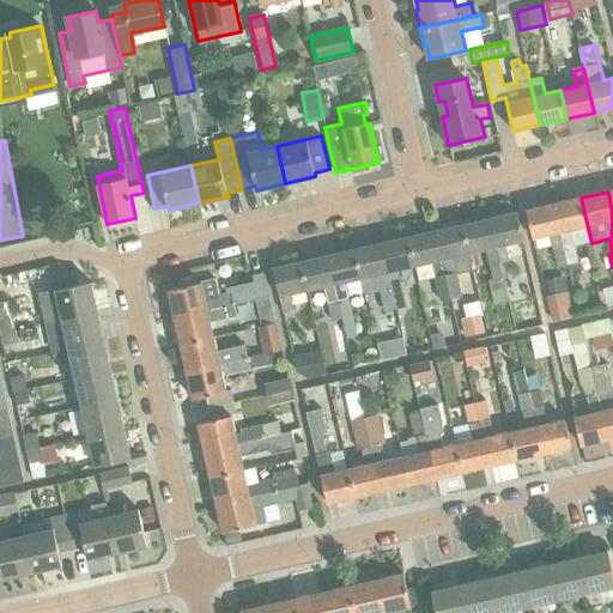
[(575,247),(592,243),(581,198),(554,205),(569,266),(578,263),(575,247)]
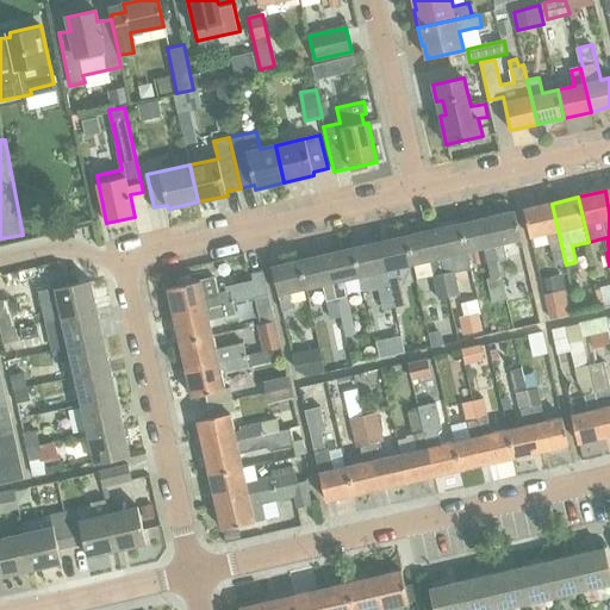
[(555,267),(566,265),(552,204),(523,210),(530,238),(548,234),(555,267)]
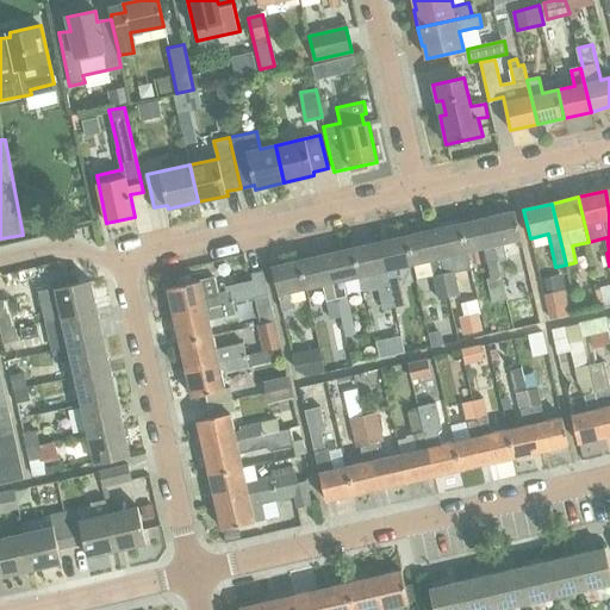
[(514,212),(487,218),(498,262),(508,260),(504,244),(521,241),(514,212)]
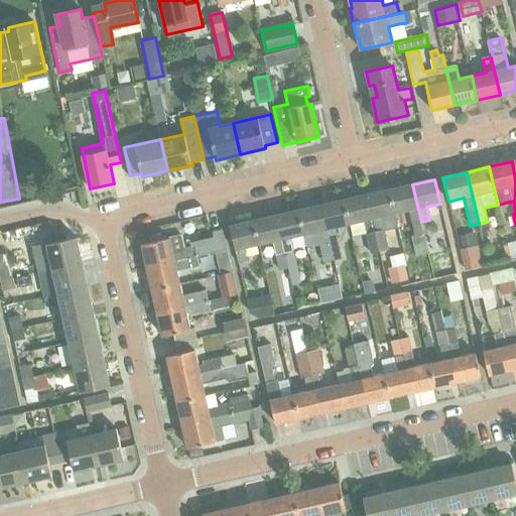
[(428,253),(421,222),(412,184),(389,189),(395,214),(409,211),(412,224),(413,224),(416,235),(412,236),(417,256),(428,253)]
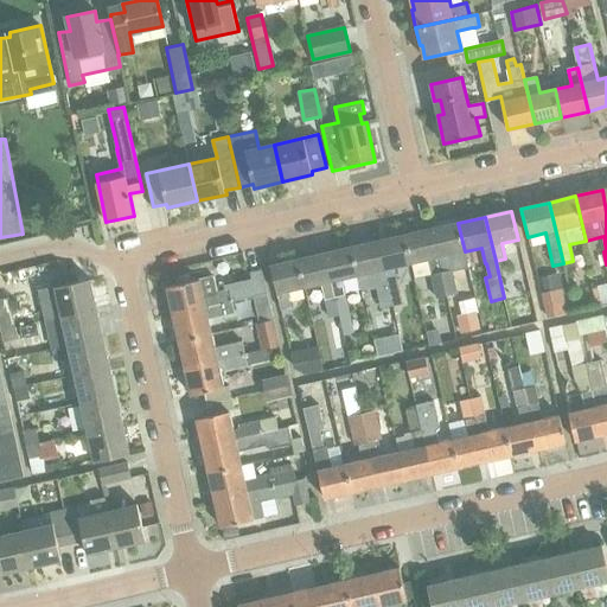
[(458,223),(432,229),(447,296),(457,294),(451,270),(467,267),(465,251),(458,223)]
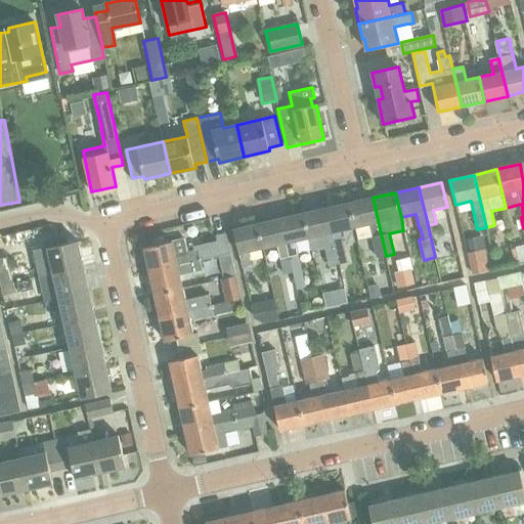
[(373,198),(349,203),(355,227),(369,224),(378,258),(386,256),(373,198)]
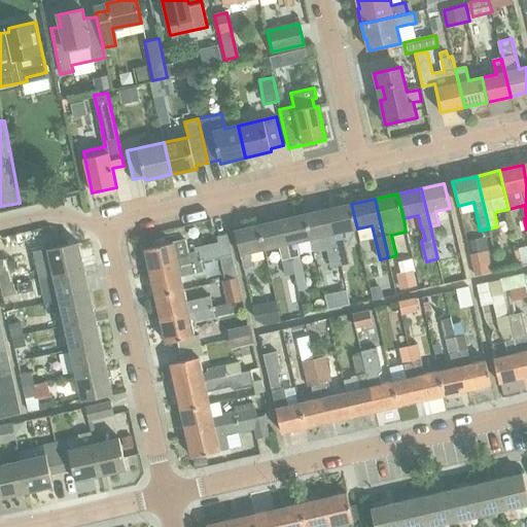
[(351,204),(328,209),(342,262),(349,261),(343,232),(357,229),(351,204)]
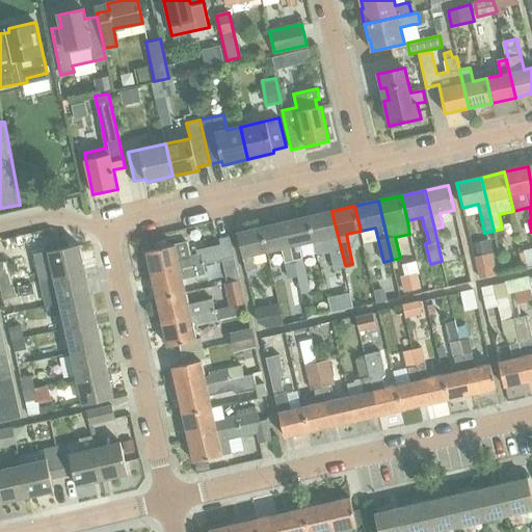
[(331,211),(309,217),(314,241),(328,238),(333,253),(336,267),(345,265),(331,211)]
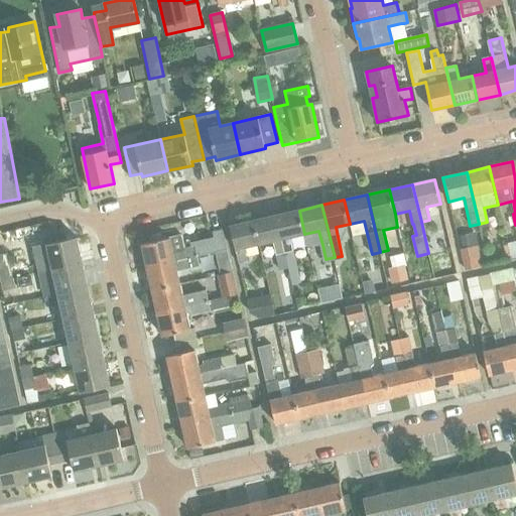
[(276,216),(288,268),(289,268),(292,284),(301,282),(290,238),(304,234),(299,211),(276,216)]
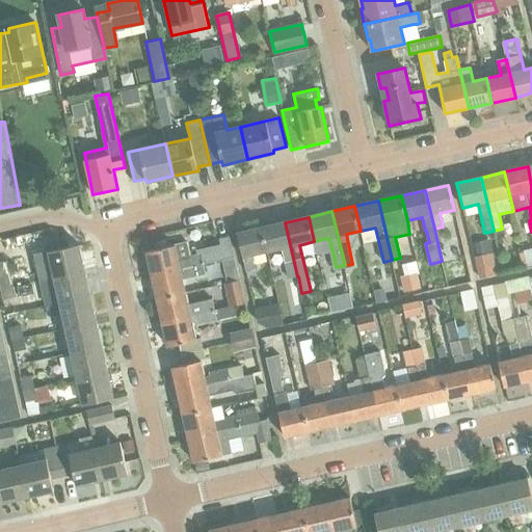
[(289,278),(297,276),(285,222),(262,228),(267,251),(283,248),(289,278)]
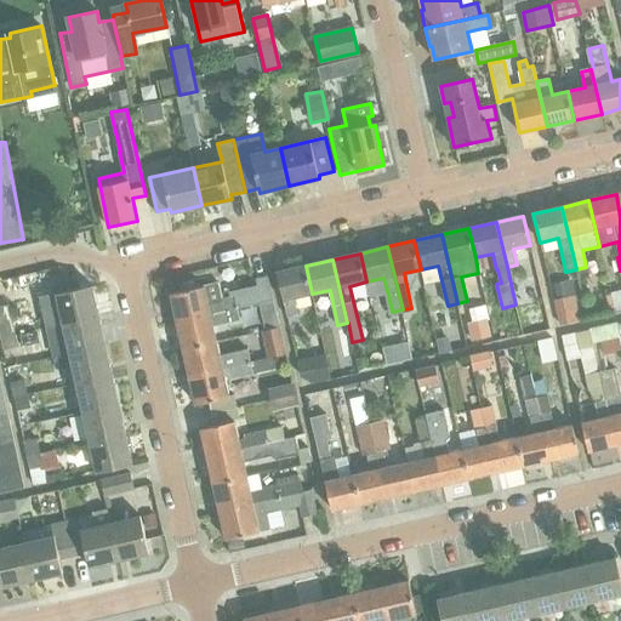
[(295,298),(312,294),(306,266),(278,272),(289,318),(298,315),(295,298)]
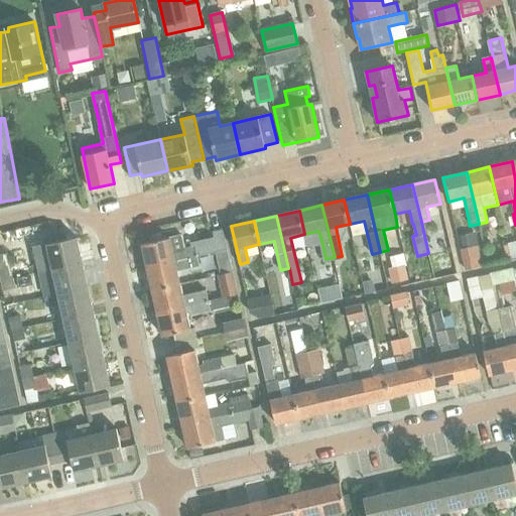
[(228,249),(224,229),(214,231),(215,236),(195,241),(196,245),(184,248),(181,235),(169,238),(142,244),(147,267),(199,256),(217,252),(218,252),(217,251),(227,249),(228,249)]
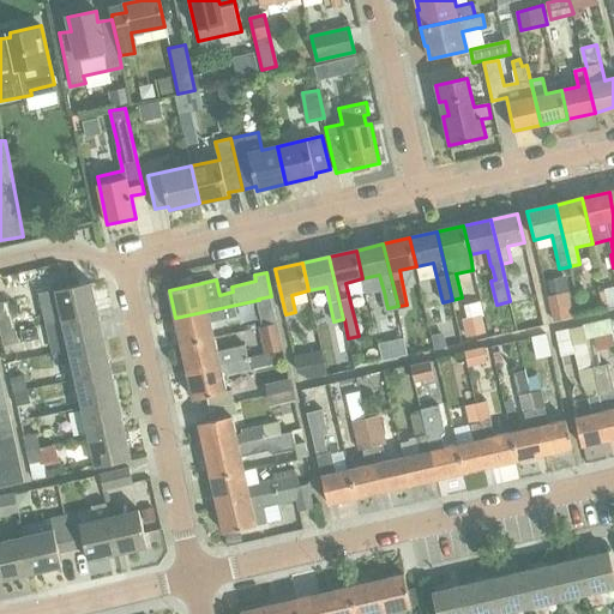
[(56,290),(64,320),(98,312),(92,282),(56,290)]
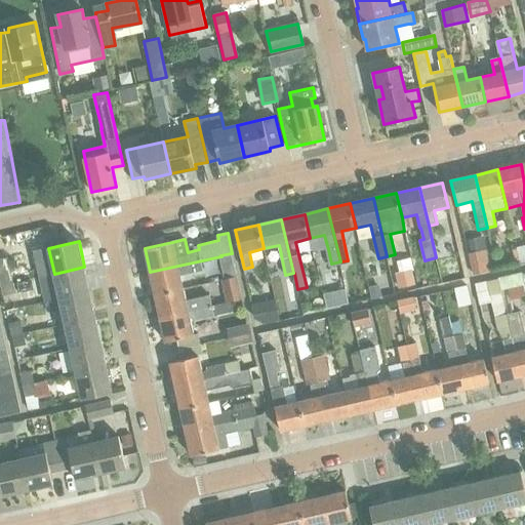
[(469,254),(474,275),(491,271),(486,250),(469,254)]
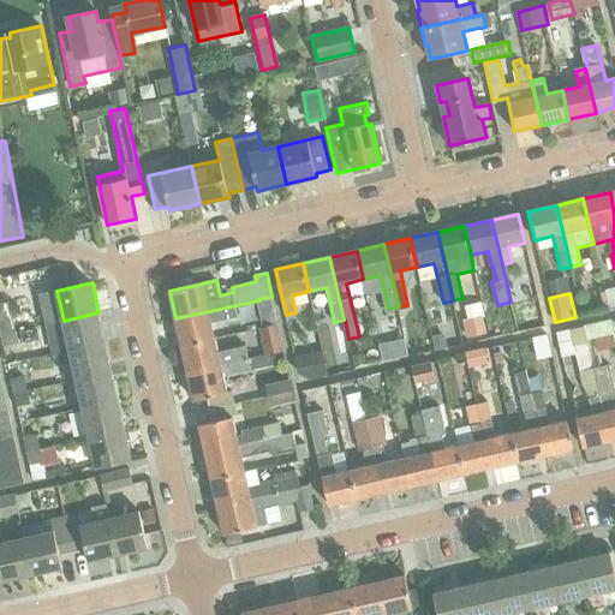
[(260,300),(258,300),(263,326),(276,323),(270,297),(258,299),(260,300)]
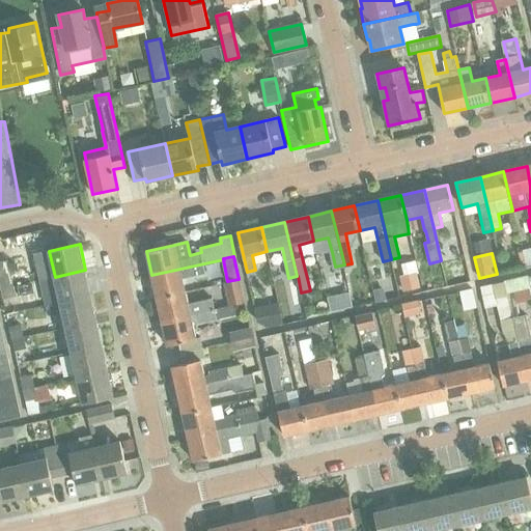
[(0,262),(0,284),(1,289),(15,286),(8,260),(0,262)]
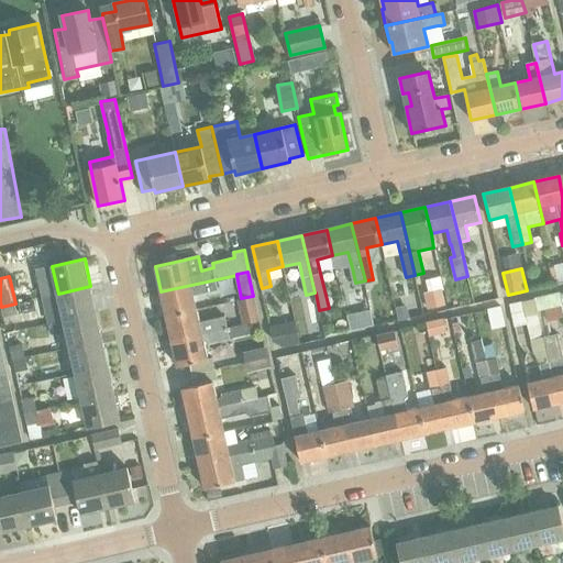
[(217,279),(161,291),(166,317),(197,310),(194,297),(220,290),(217,279)]
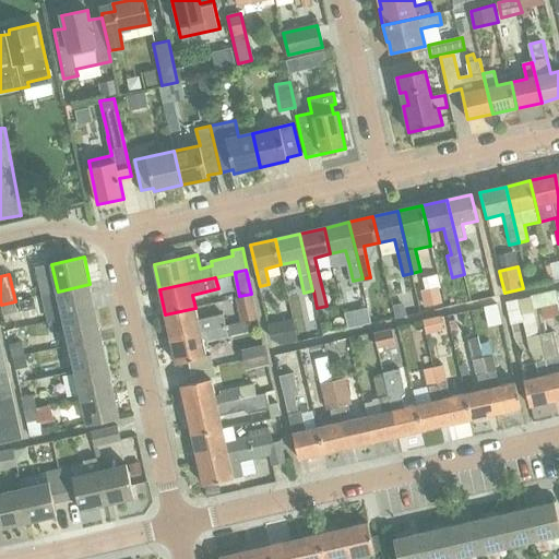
[(426,300),(445,298),(443,281),(425,282),(426,300)]
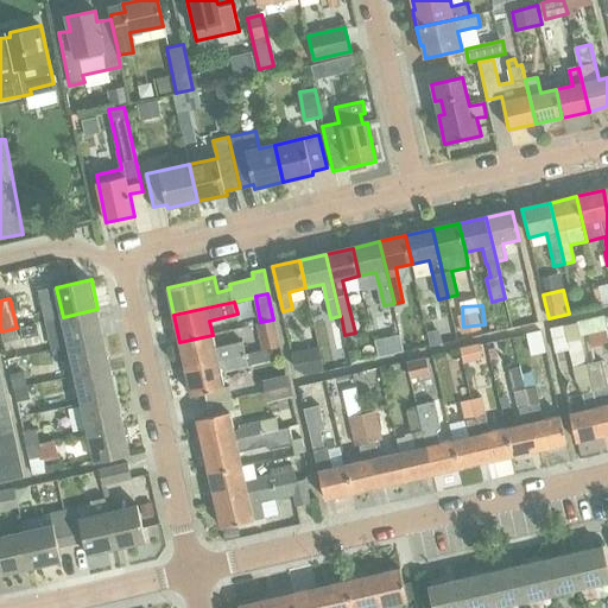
[(63,317),(69,346),(105,339),(97,309),(63,317)]
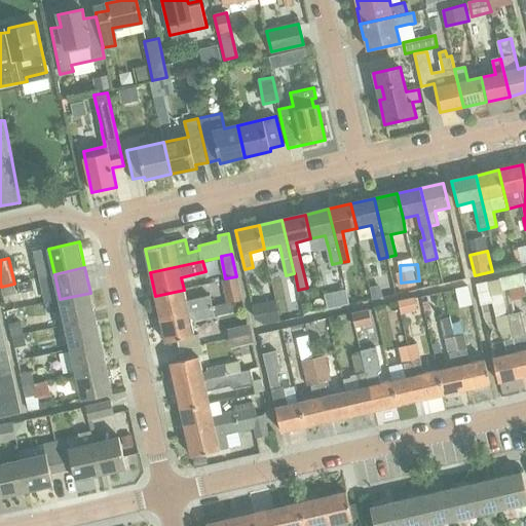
[(27,289),(49,283),(46,269),(24,274),(27,289)]
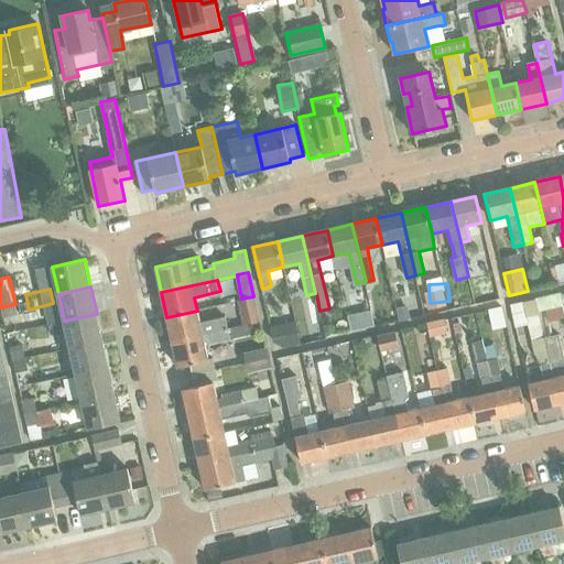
[(563,308),(561,294),(535,300),(539,312),(545,310),(548,321),(563,316),(563,308)]
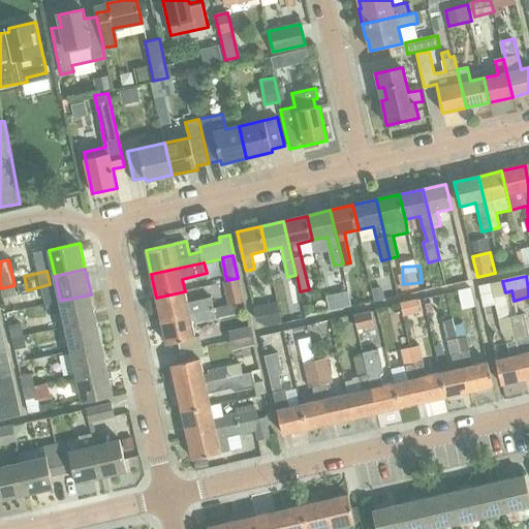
[(229,305),(234,304),(245,302),(239,279),(226,282),(224,282),(229,305)]
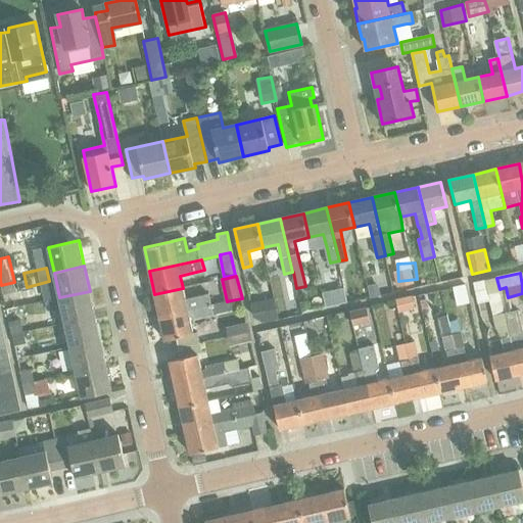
[(485,280),(473,283),(478,303),(489,301),(490,301),(488,293),(500,290),(500,289),(496,278),(485,280)]
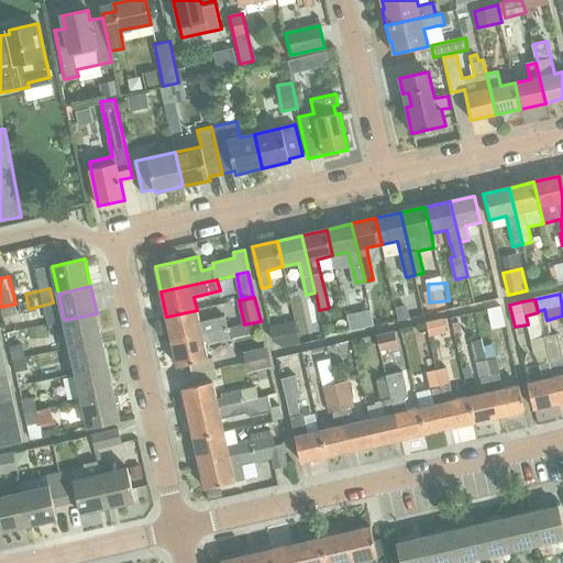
[(15,304),(1,307),(3,318),(18,315),(15,304)]
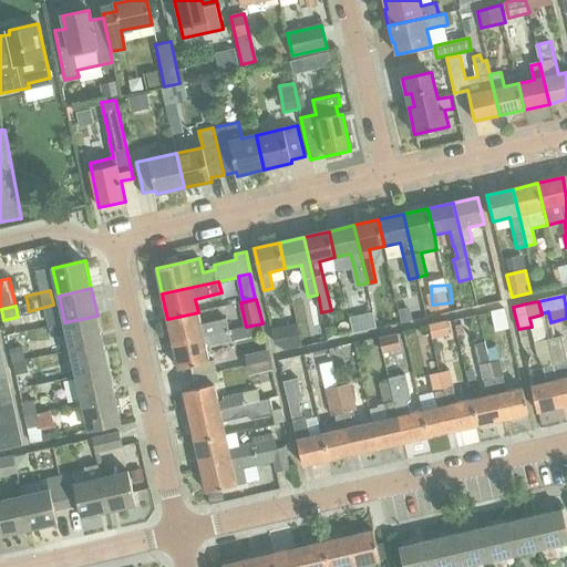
[(505,308),(493,311),(497,330),(509,328),(505,308)]
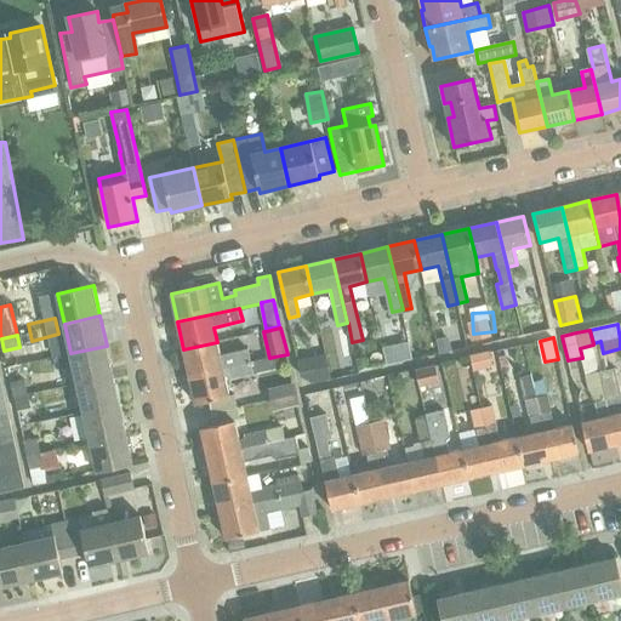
[(183,349),(191,376),(252,363),(249,348),(221,355),(217,342),(183,349)]
